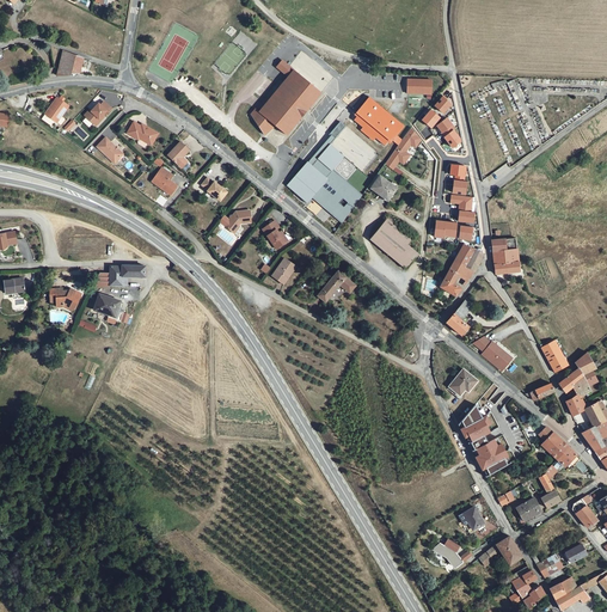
[(89,61),(65,53),(59,77),(74,77),(74,75),(83,75),(83,78),(87,78),(87,77),(89,74),(85,74),(89,61)]
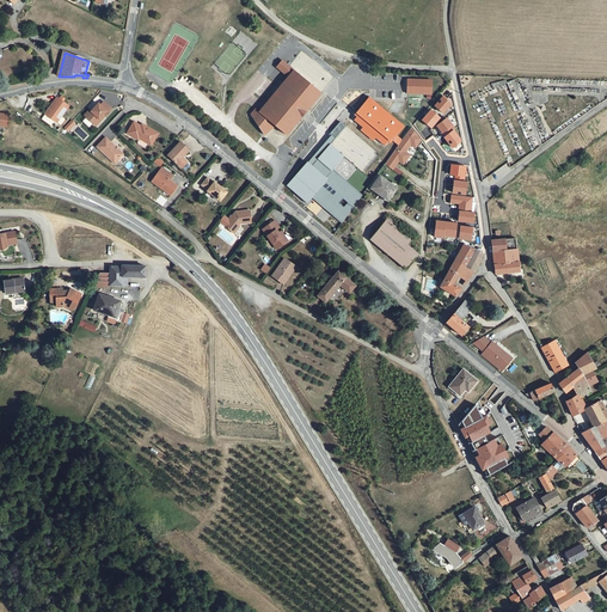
[(257,105),(250,112),(265,130),(276,122),(287,132),(324,92),(286,59),(280,65),(292,74),(261,108),(257,105)]
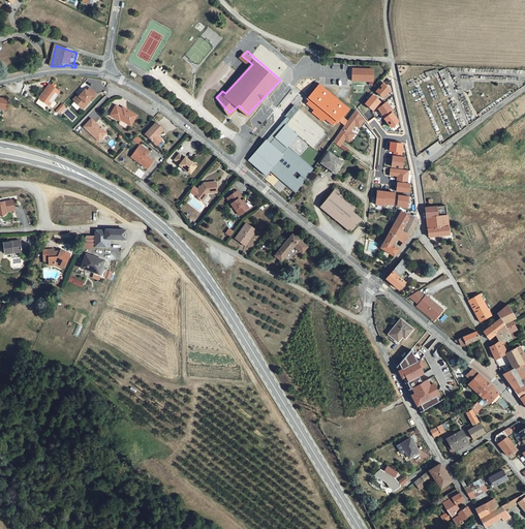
[(374,68),(354,67),(353,80),(373,81),(374,68)]
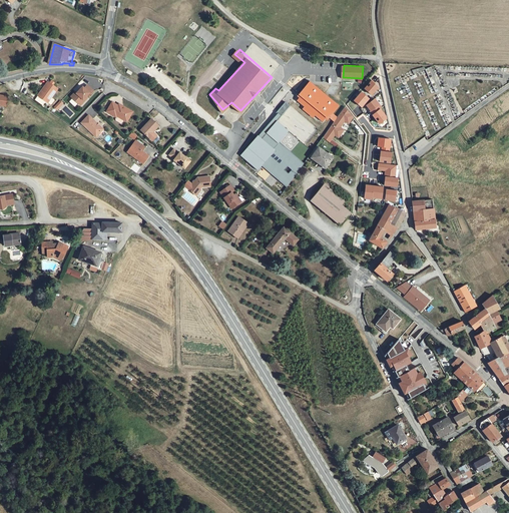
[(375,82),(372,80),(365,88),(372,94),(378,88),(374,84),(375,82)]
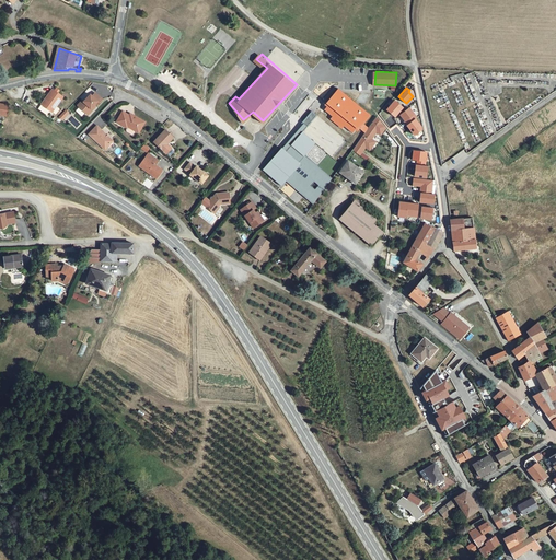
[(49,89),(38,103),(48,112),(60,96),(49,89)]
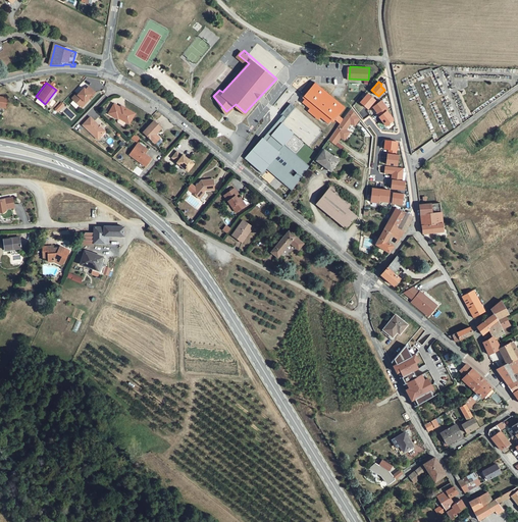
[(342,116),(349,108),(318,83),(307,97),(309,98),(306,102),(331,123),(337,118),(339,120),(339,119),(344,123),(347,119),(342,116)]
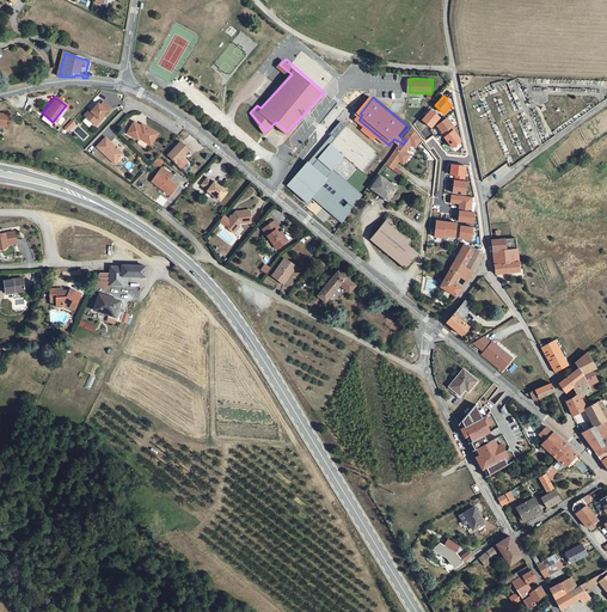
[(89,108),(83,114),(91,123),(100,115),(102,116),(110,109),(102,102),(99,104),(97,103),(90,110),(89,108)]
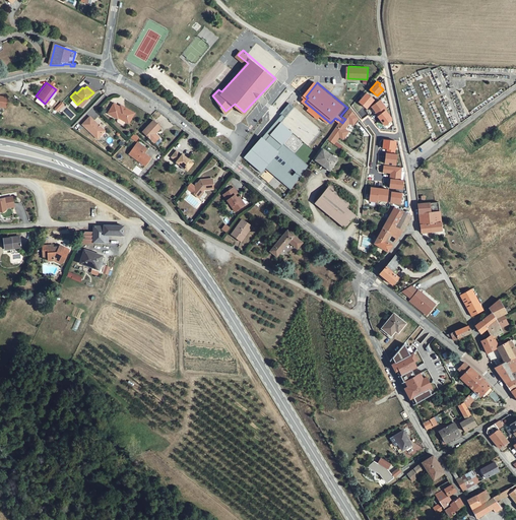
[(374,100),(367,92),(359,102),(367,108),(374,100)]
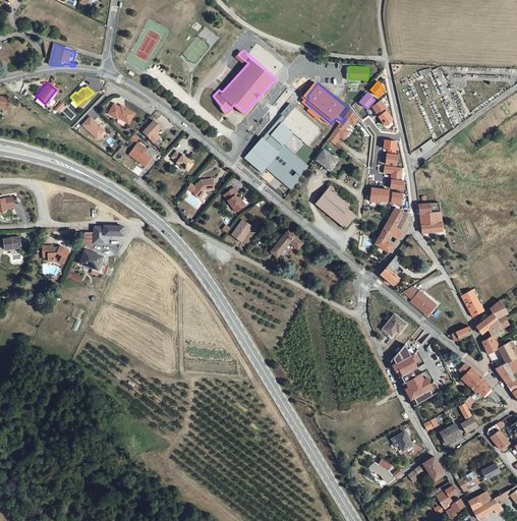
[(0,104),(7,106),(9,97),(0,95),(0,104)]
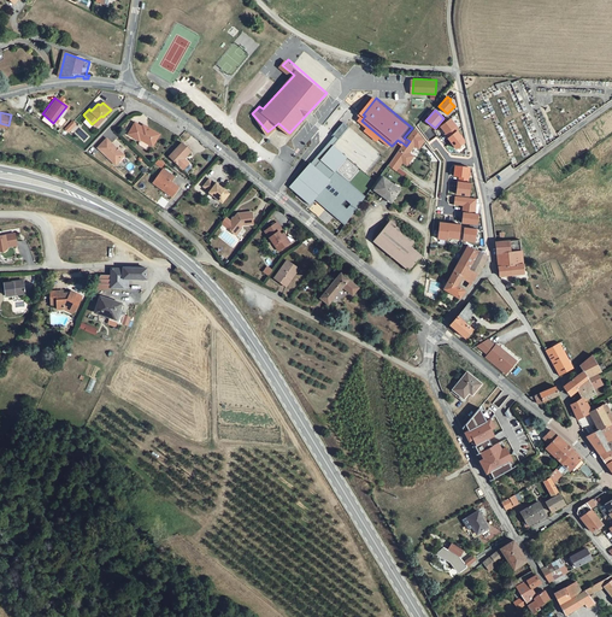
[(440,125),(446,133),(445,134),(455,148),(464,142),(464,140),(457,130),(458,129),(449,118),(440,125)]
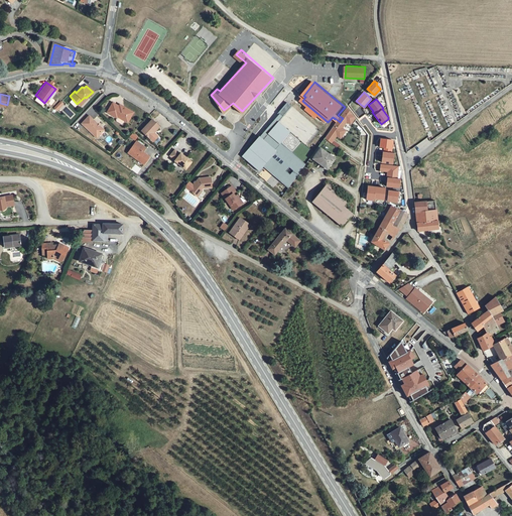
[(126,123),(133,113),(123,106),(122,108),(113,102),(107,111),(112,115),(113,114),(117,117),(116,119),(115,120),(122,125),(124,121),(126,123)]
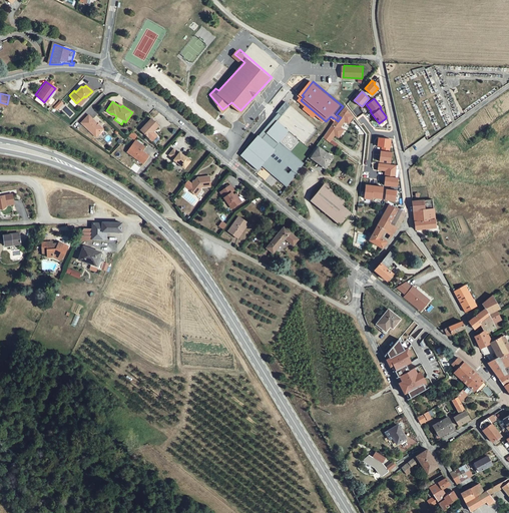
[(279,115),(289,104),(284,101),(275,112),(276,113),(279,115)]
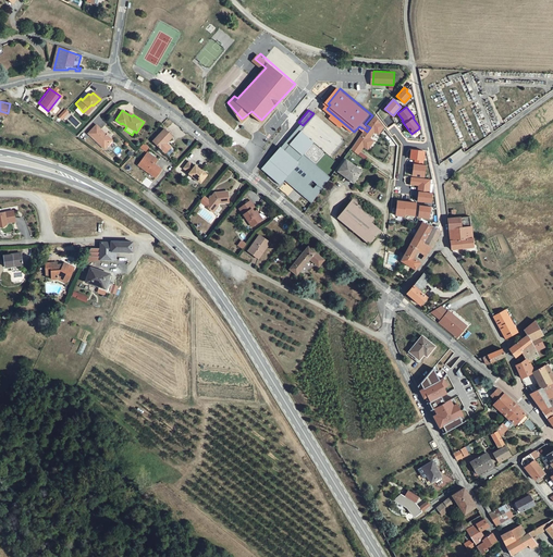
[(373,138),(381,128),(385,134),(390,130),(384,123),(378,119),(355,149),(363,155),(368,146),(373,138)]
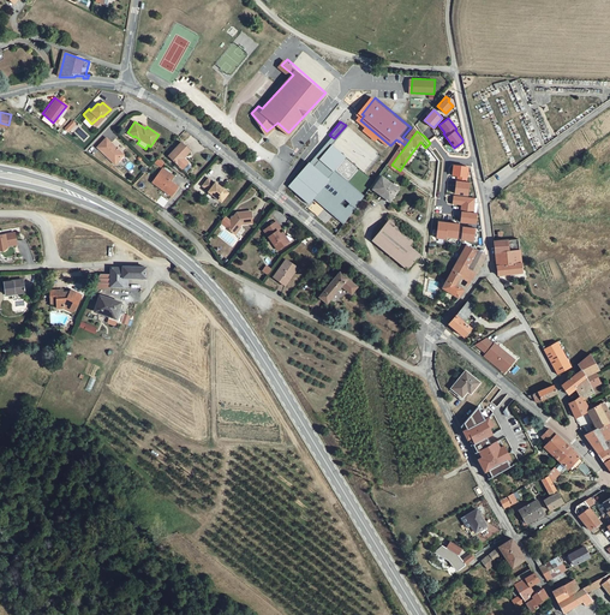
[(352,189),(362,197),(364,195),(334,169),(345,156),(335,148),(327,157),(323,154),(330,144),(335,139),(334,138),(330,136),(315,154),(328,165),(326,168),(330,172),(332,172),(339,179),(340,178),(351,186),(347,190),(350,191),(352,189)]
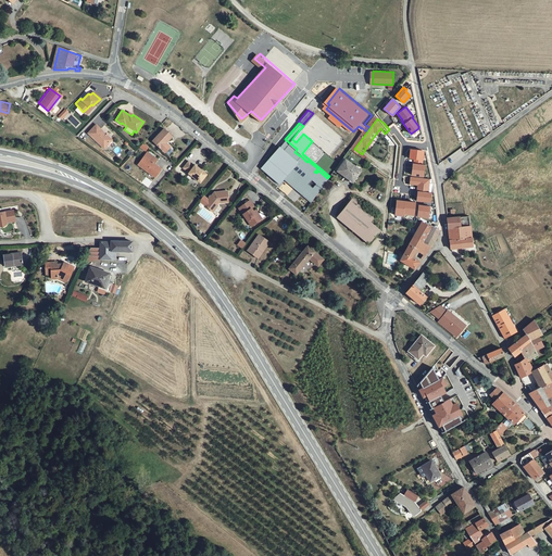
[(95,124),(86,133),(97,143),(105,135),(95,124)]
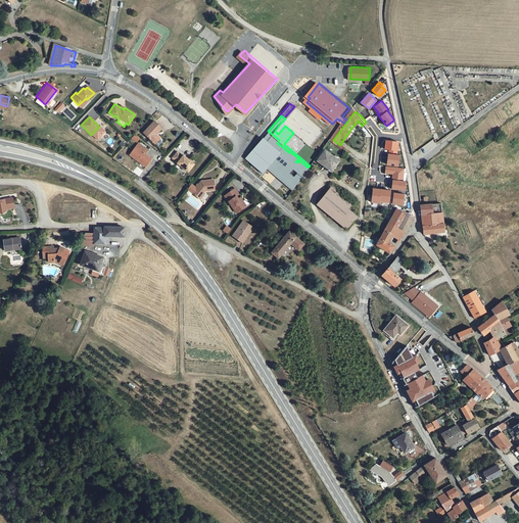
[(155,135),(160,129),(153,122),(144,133),(149,138),(150,138),(155,143),(159,139),(156,136),(156,137),(154,137),(152,135),(154,134),(155,135)]
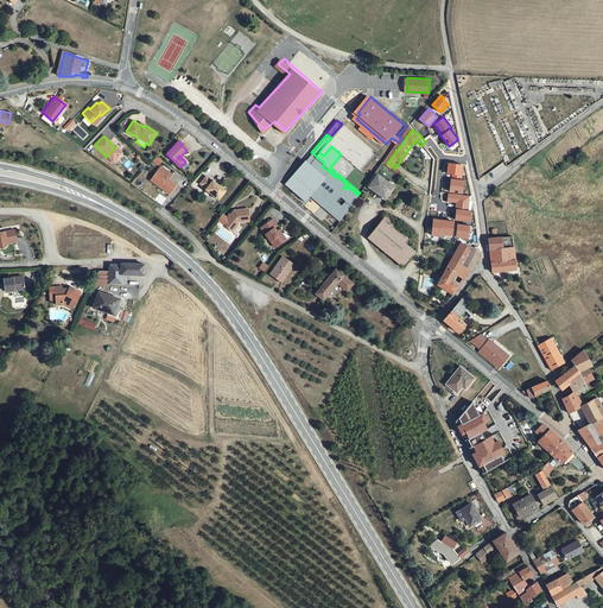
[(323,156),(331,146),(327,143),(319,152),(323,156)]
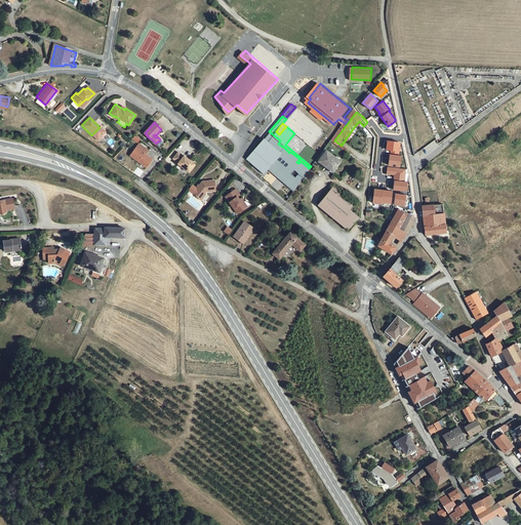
[(91,135),(93,138),(96,135),(99,138),(105,132),(99,127),(91,135)]
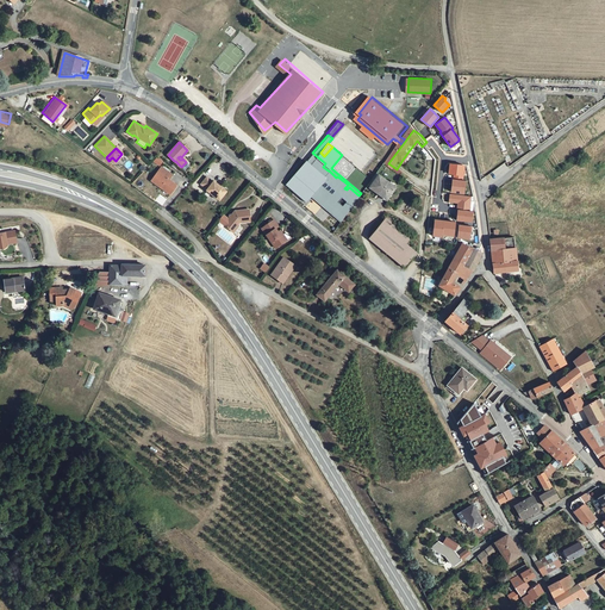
[(409,151),(403,160),(407,163),(413,155),(409,151)]
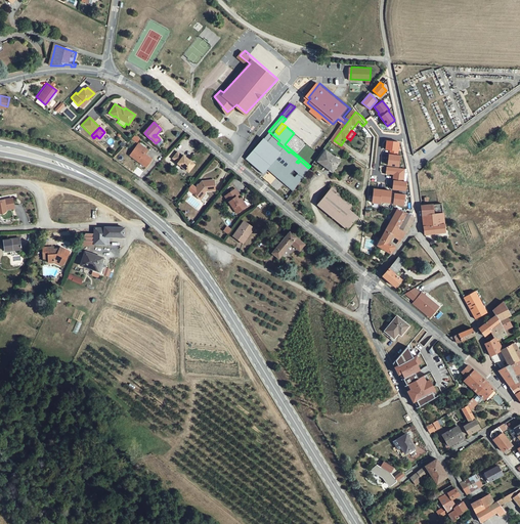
[(279,140),(268,131),(262,139),(261,139),(244,159),(262,174),(266,169),(268,167),(277,175),(282,171),(289,177),(284,183),(293,190),(308,168),(300,161),(298,163),(296,162),(299,159),(290,151),(289,153),(283,146),(282,146),(277,143),(279,140)]
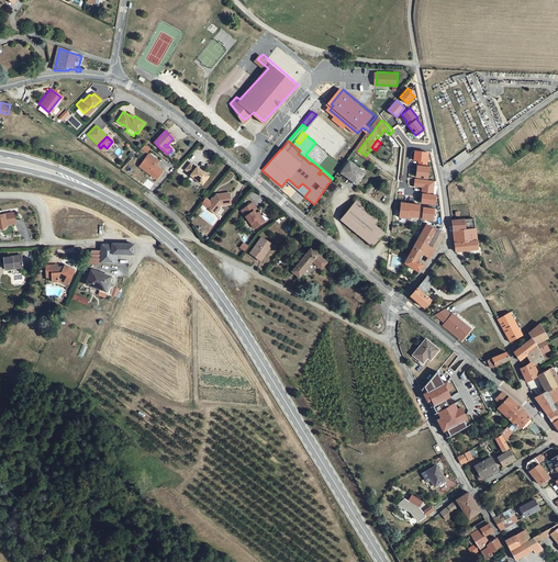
[(431,166),(427,165),(430,152),(416,150),(415,159),(420,160),(420,165),(419,165),(417,176),(430,178),(431,166)]
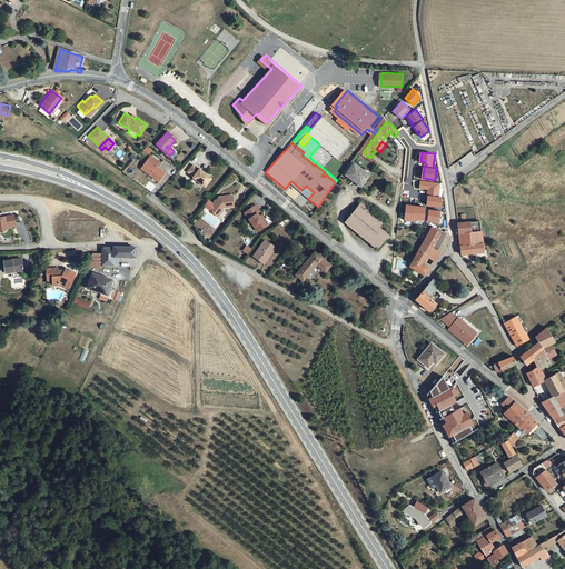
[(156,162),(146,156),(138,168),(156,180),(160,171),(152,166),(156,162)]
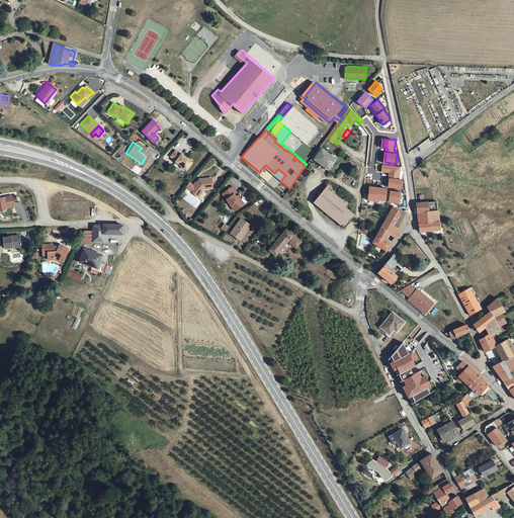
[(338,159),(324,149),(316,160),(325,167),(327,165),(331,169),(338,159)]
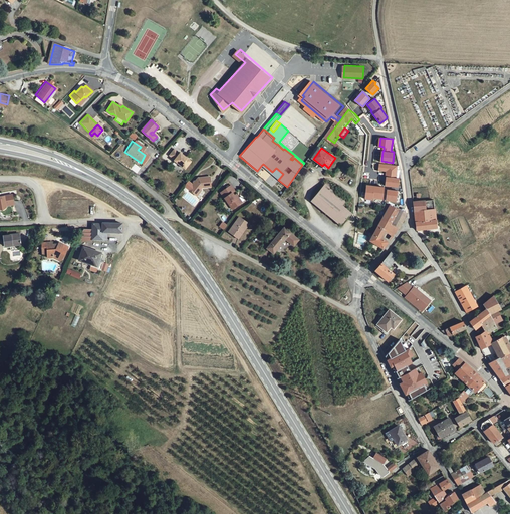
[(178,152),(173,149),(168,154),(173,158),(172,159),(184,168),(190,160),(179,152),(178,152)]
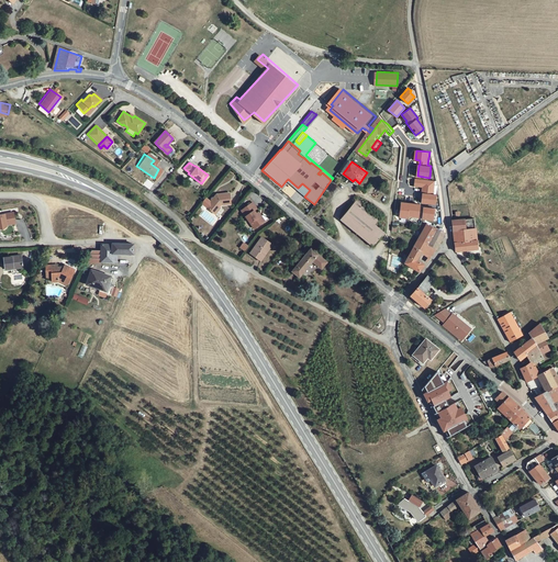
[(433,193),(434,180),(415,178),(414,186),(423,187),(422,192),(423,192),(422,202),(435,203),(436,193),(433,193)]
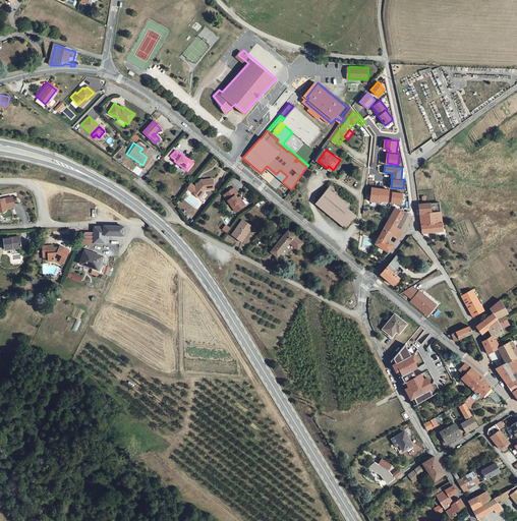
[(267,166),(265,168),(282,182),(287,176),(280,170),(276,174),(267,166)]
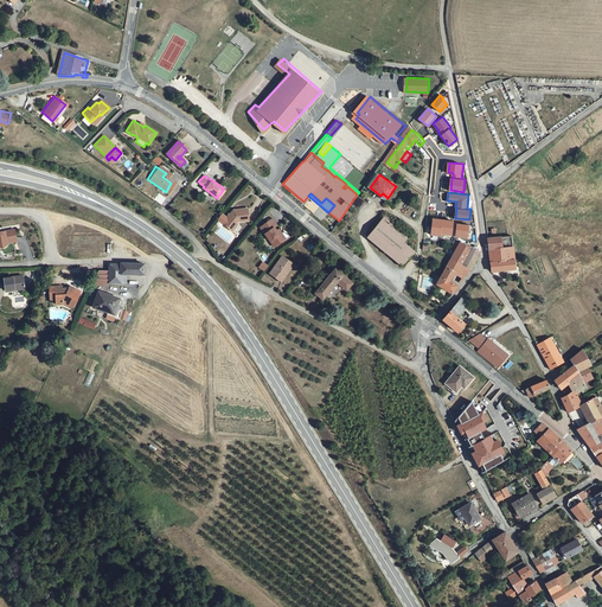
[(234,221),(229,227),(237,234),(244,225),(255,223),(254,211),(239,213),(234,221)]
